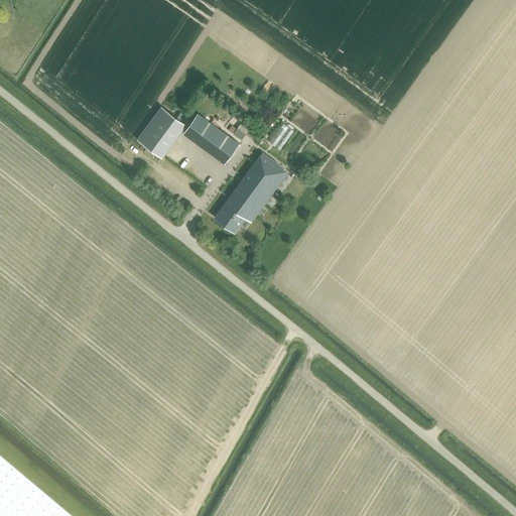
[(198,114),(183,133),(183,134),(225,163),(239,144),(239,143),(198,114)]
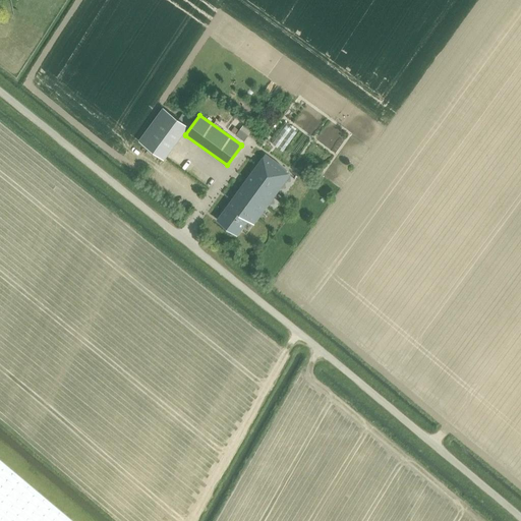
[(284,151),(297,130),(287,123),(273,142),(284,151)]
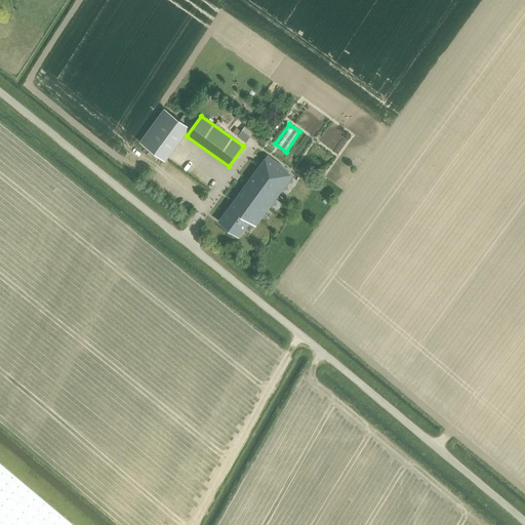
[(245,125),(238,136),(245,142),(253,131),(245,125)]
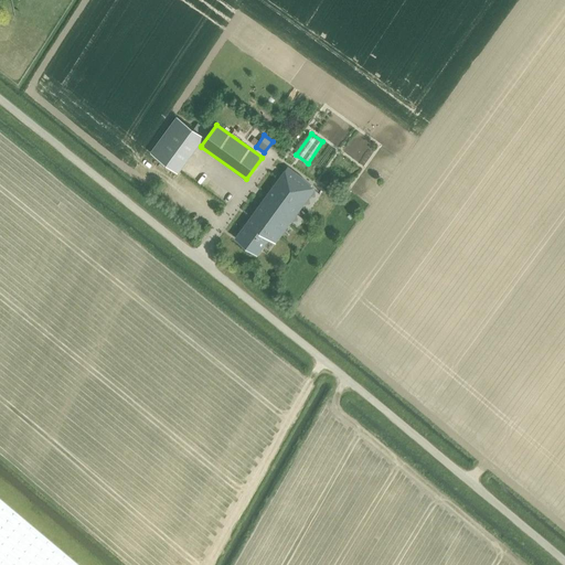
[(287,167),(235,237),(257,254),(269,237),(276,243),(315,190),(302,178),(287,167)]
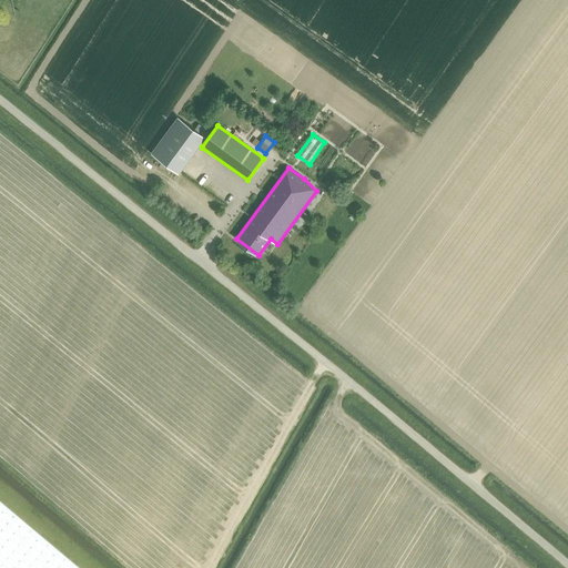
[(0,567),(80,567),(0,500),(0,567)]
